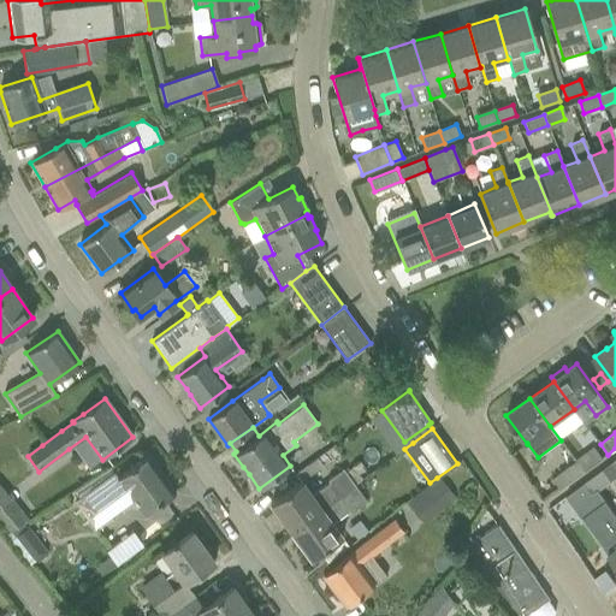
[(576,462),(584,472),(602,458),(594,448),(576,461),(578,461),(576,462)]
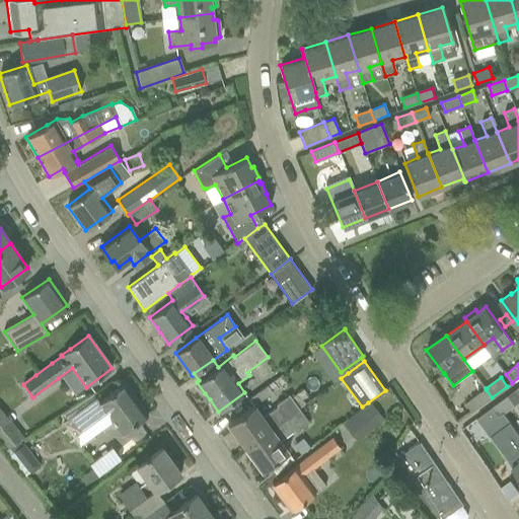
[(125,383),(98,402),(91,394),(62,414),(67,420),(65,421),(81,443),(110,421),(120,434),(147,415),(125,383)]
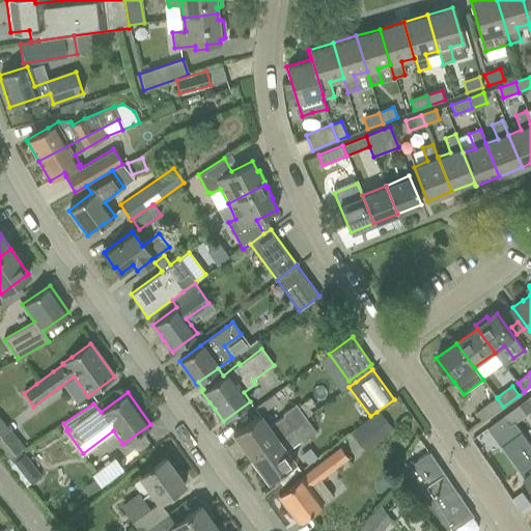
[(503,407),(497,398),(476,413),(482,421),(503,407)]
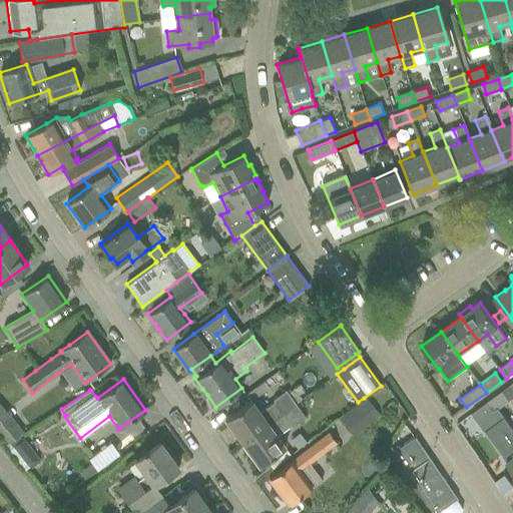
[(512,399),(512,390),(510,386),(486,403),(492,411),(497,408),(498,410),(512,399)]
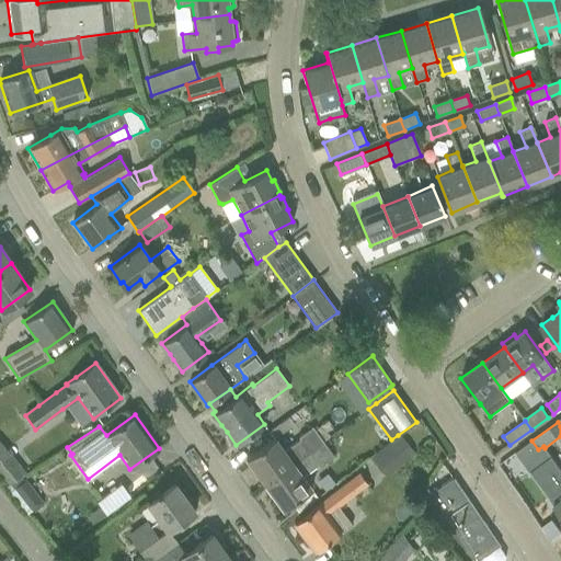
[(283,451),(274,438),(247,459),(265,484),(323,442),(322,441),(328,436),(321,425),(315,430),(312,427),(298,437),(299,439),(283,451)]
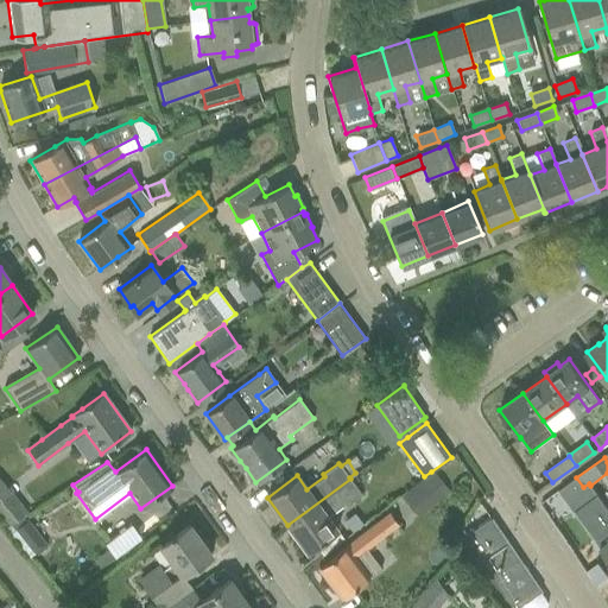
[(431,472),(424,476),(424,477),(400,496),(418,517),(449,491),(431,472)]
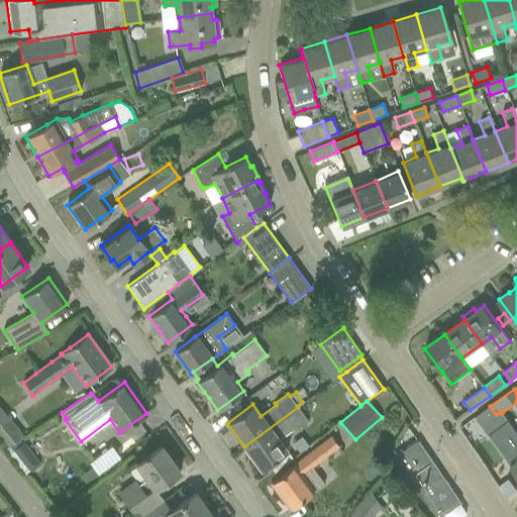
[(0,437),(7,447),(19,439),(23,435),(0,406),(0,437)]
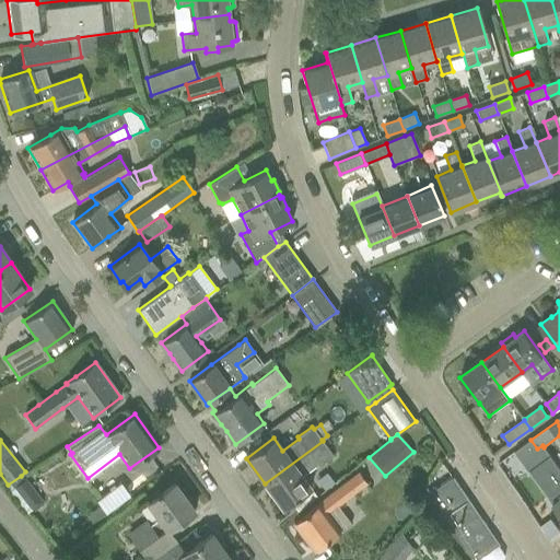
[(537,448),(531,440),(514,452),(522,463),(529,456),(536,465),(539,463),(559,490),(559,498),(552,504),(559,514),(559,469),(544,447),(543,445),(537,448)]
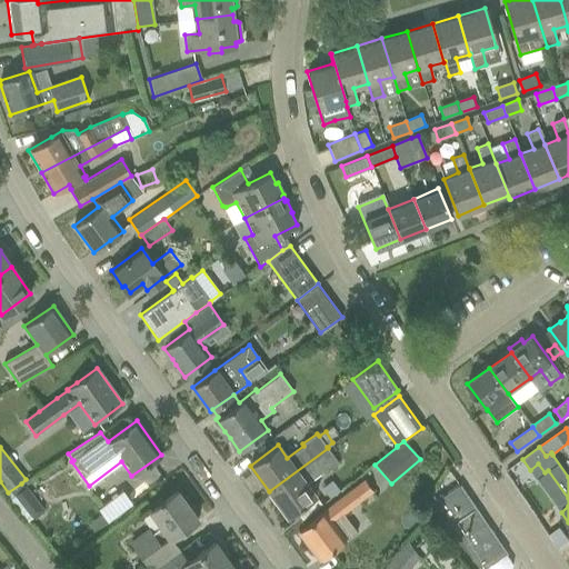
[(338,462),(328,448),(269,491),(288,517),(316,497),(306,483),(322,471),(323,473),(338,462)]
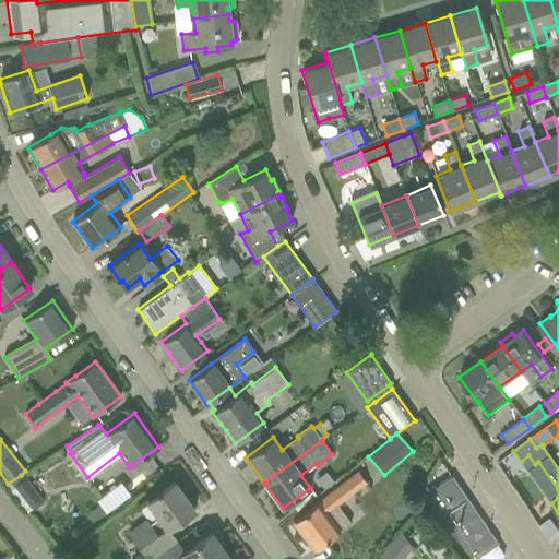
[(358,473),(293,522),(313,549),(340,531),(339,530),(325,512),(336,504),(365,483),(358,473)]
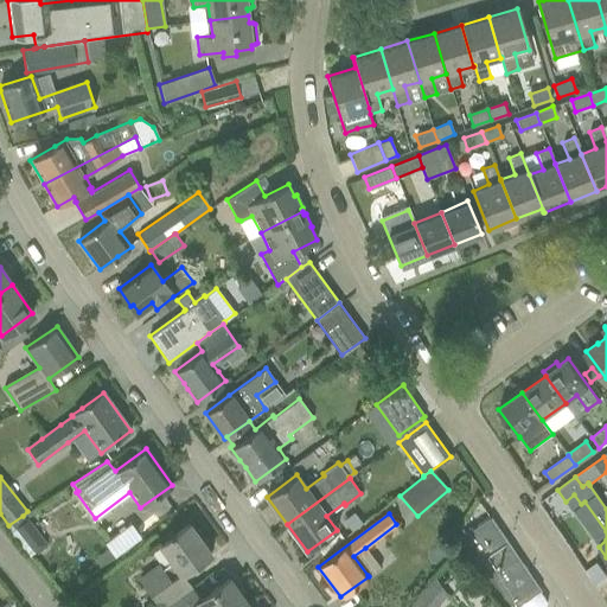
[(490,517),(465,534),(479,554),(470,560),(498,599),(505,593),(515,606),(544,606),(545,601),(540,592),(517,558),(490,517)]
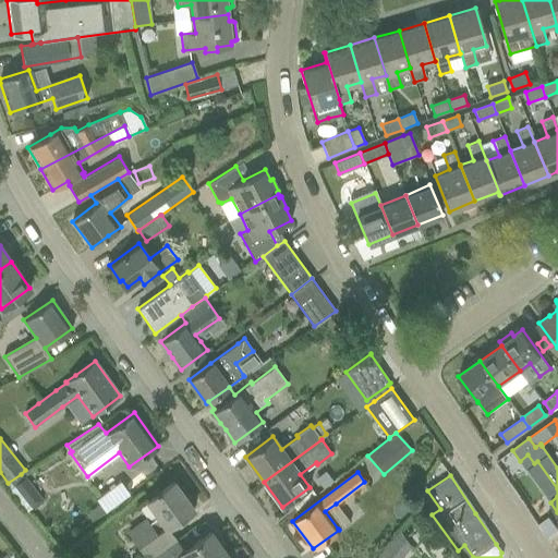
[(13,485),(31,508),(43,498),(25,476),(13,485)]
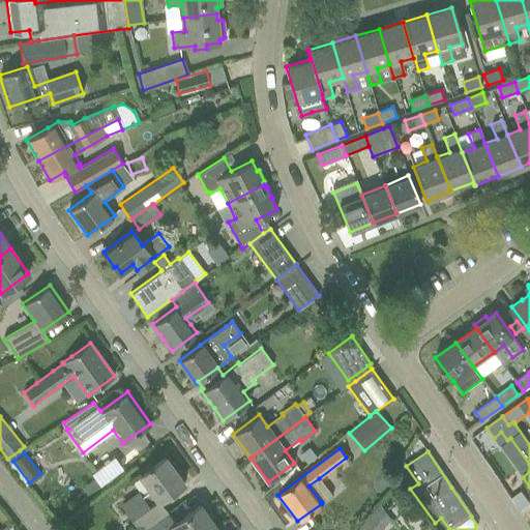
[(92,471),(99,483),(124,470),(117,457),(92,471)]
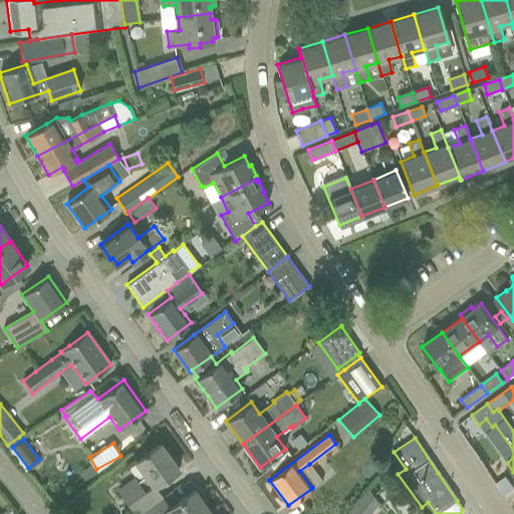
[(145,491),(137,481),(134,476),(116,489),(135,513),(142,513),(164,498),(155,486),(178,469),(160,445),(136,462),(153,485),(145,491)]
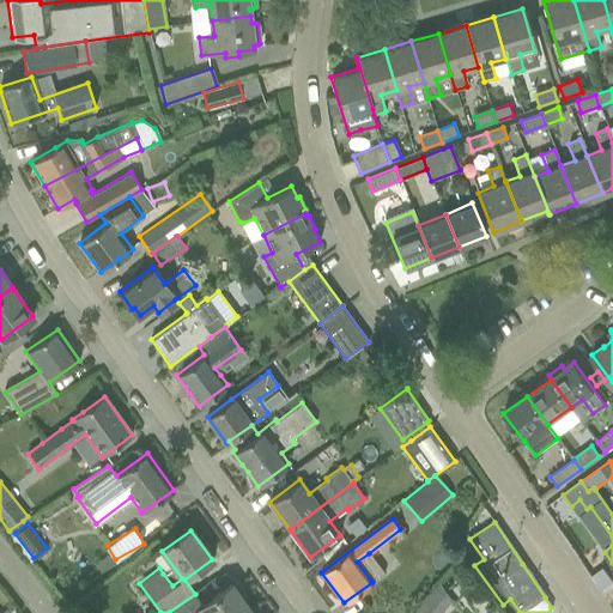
[(111,553),(95,565),(101,574),(117,562),(111,553)]
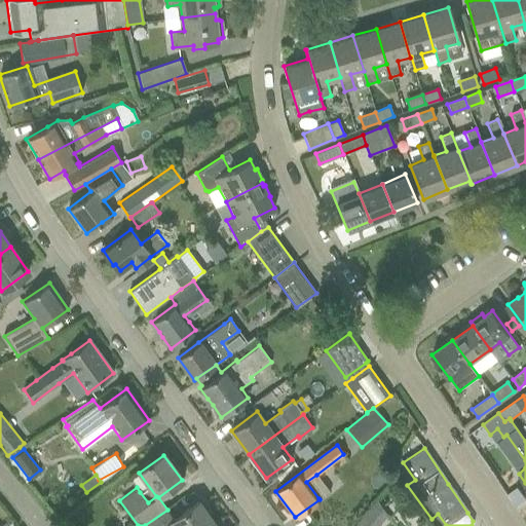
[(376,525),(386,515),(376,501),(355,525),(376,525)]
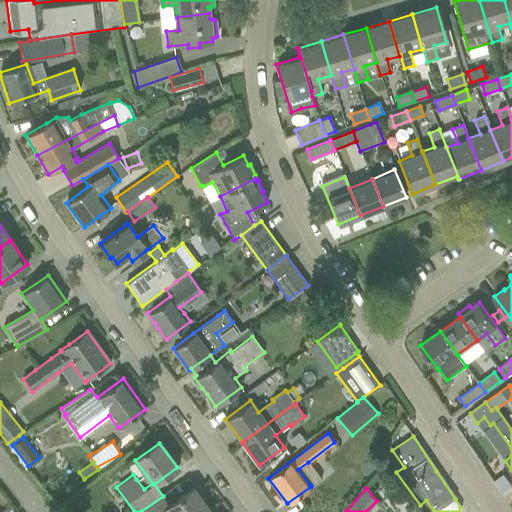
[(141,511),(207,511),(209,511),(192,489),(169,505),(163,496),(141,511)]
